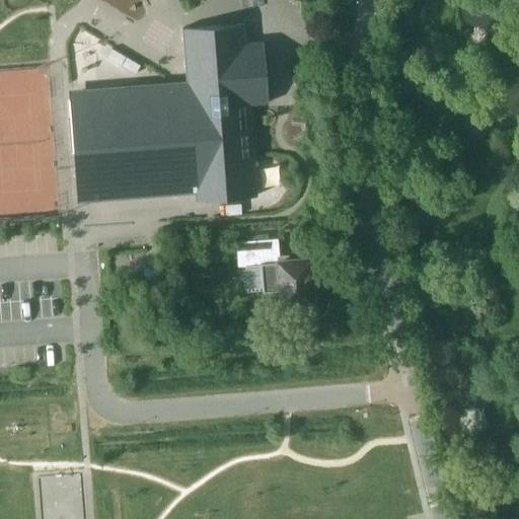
[(243,24),(181,28),(187,87),(69,96),(77,196),(194,187),(195,200),(256,196),(249,104),(269,103),(264,42),(245,43),(243,24)]
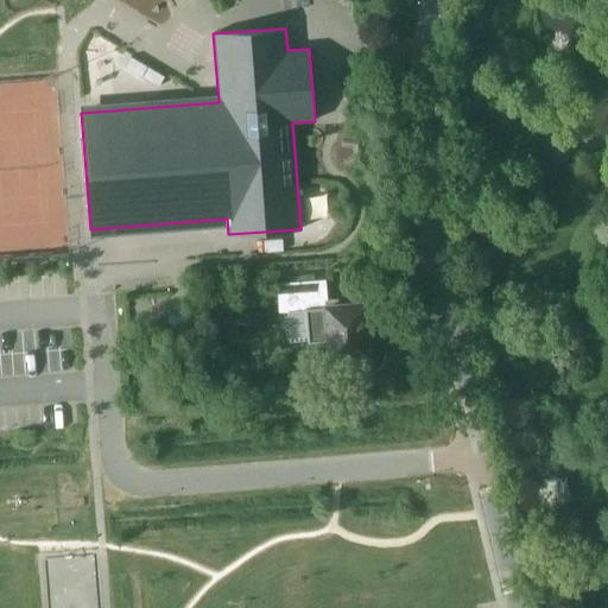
[(130,57),(124,67),(140,76),(146,67),(130,57)]
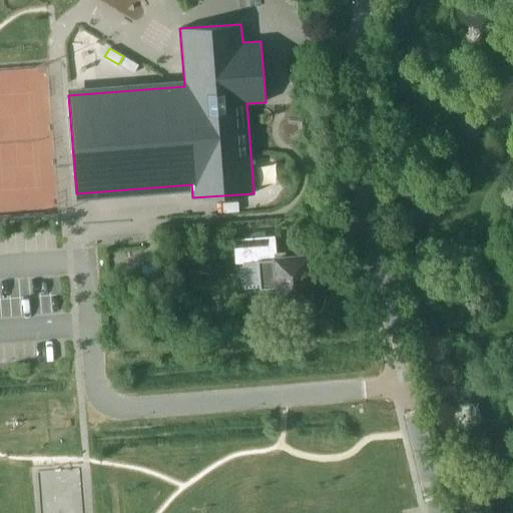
[(124,56),(119,65),(133,73),(138,64),(124,56)]
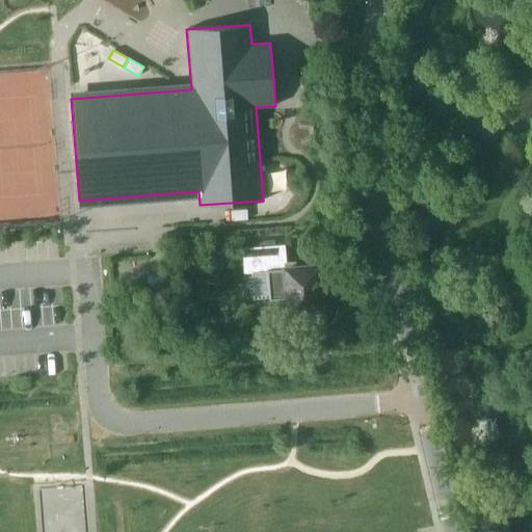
[(246,209),(230,210),(231,220),(247,219),(247,218),(246,209)]
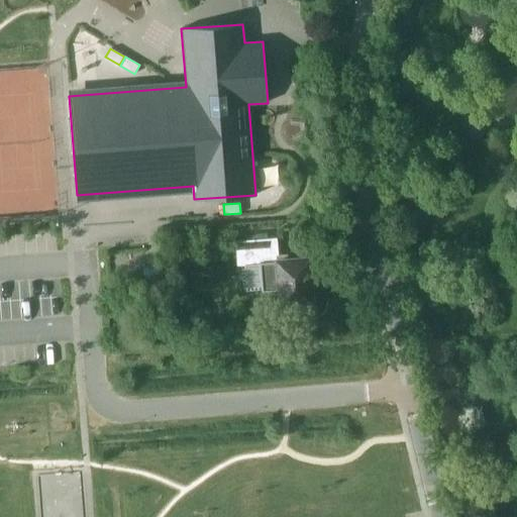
[(314,281),(308,275),(307,256),(278,260),(276,237),(233,240),(235,265),(239,265),(241,288),(244,291),(261,290),(261,291),(278,290),(279,302),(310,300),(310,298),(315,293),(314,281)]
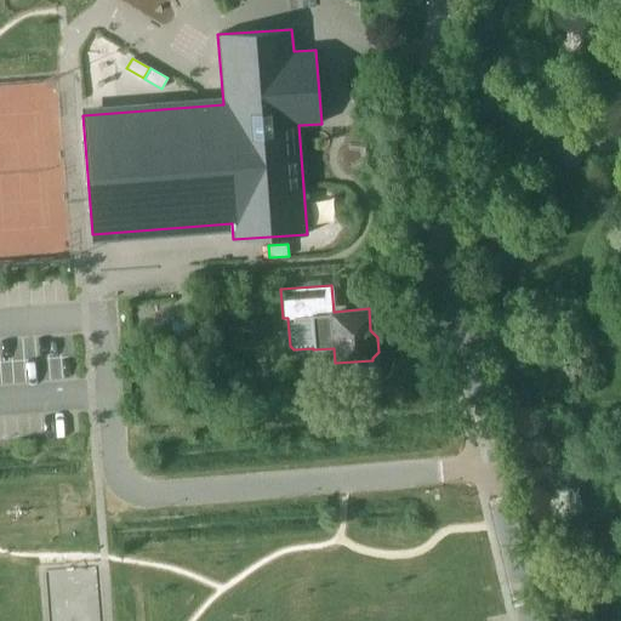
[(189,322),(171,323),(172,335),(191,334),(189,322)]
